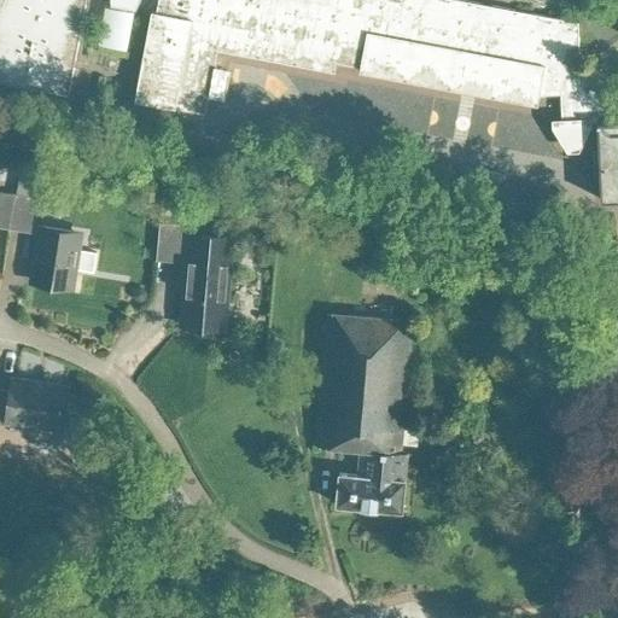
[(0,0),(0,81),(69,94),(85,0),(111,0),(111,4),(135,9),(139,0),(158,0),(157,12),(152,12),(135,100),(204,112),(217,50),(333,71),(337,60),(361,66),(360,71),(537,105),(538,94),(565,93),(566,122),(584,122),(592,121),(595,121),(602,121),(617,120),(617,100),(602,100),(600,69),(581,70),(578,39),(579,23),(461,0),(0,0)]
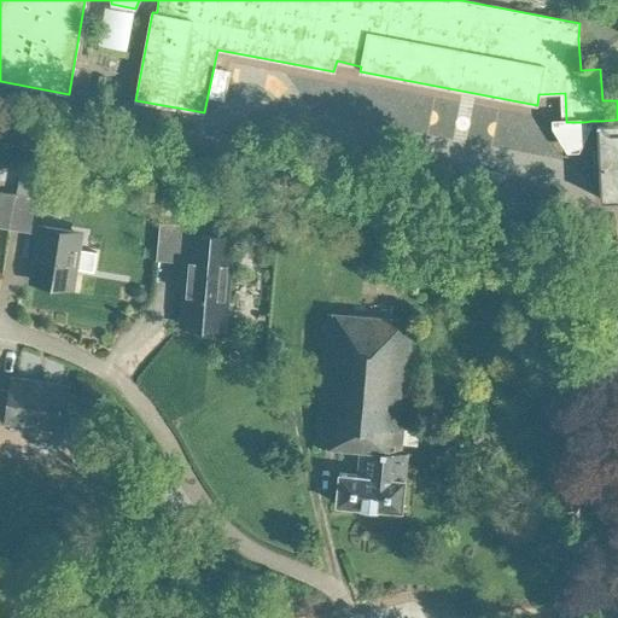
[(617,118),(617,120),(602,121),(606,199),(617,198),(617,118)]
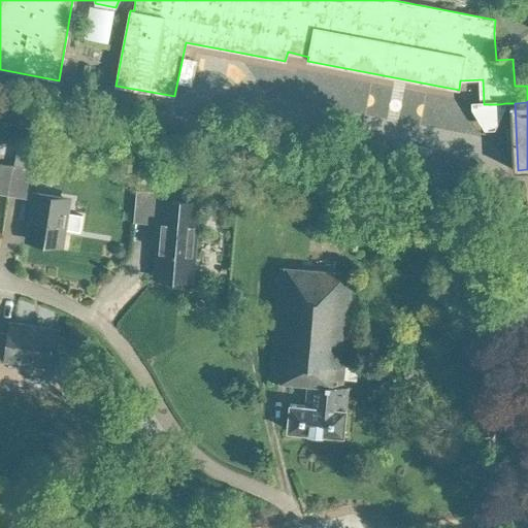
[(424,168),(427,147),(394,140),(393,147),(389,146),(387,155),(391,155),(390,162),(424,168)]
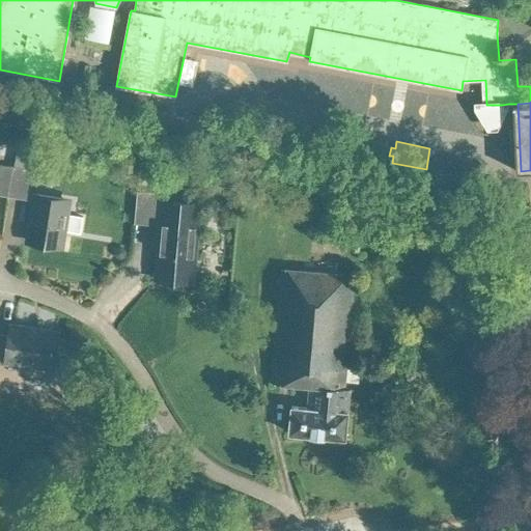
[(0,194),(7,195),(11,166),(0,163),(0,194)]
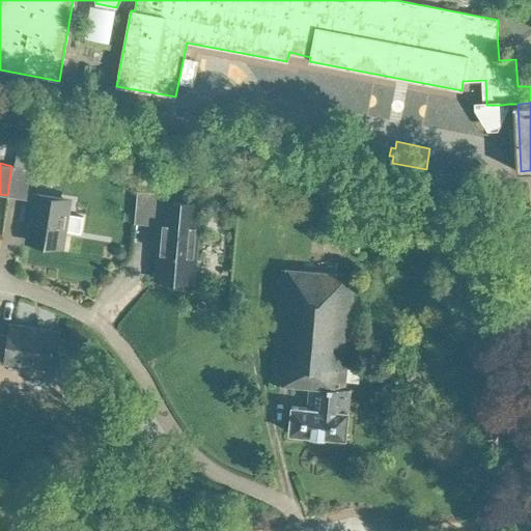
[(11,166),(7,195),(21,198),(26,168),(11,166)]
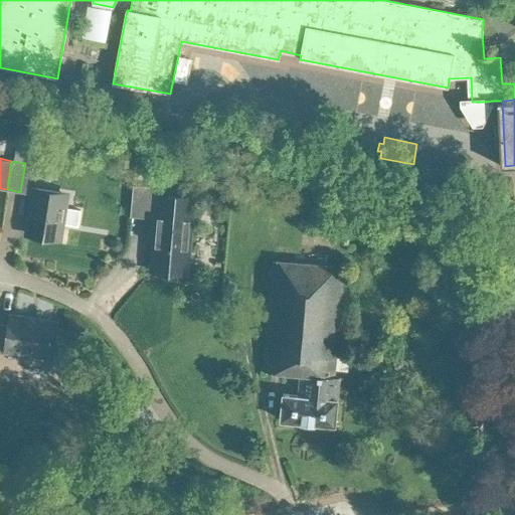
[(189,274),(196,194),(158,191),(159,186),(147,185),(133,184),(130,213),(130,216),(153,218),(149,271),(189,274)]
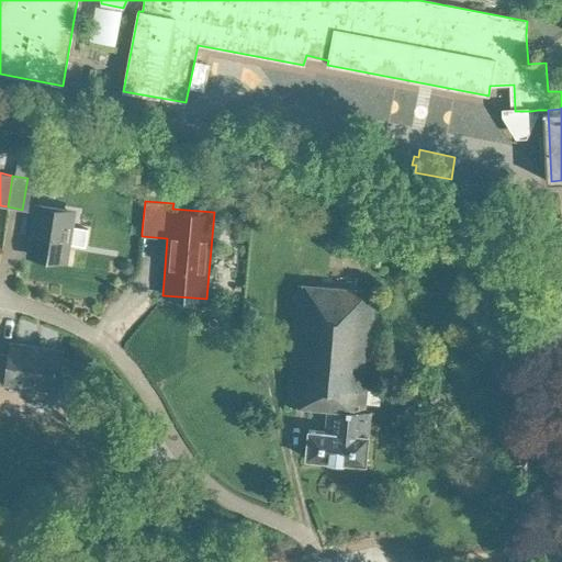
[(86,247),(88,228),(74,226),(77,209),(34,202),(25,256),(68,263),(70,245),(86,247)]
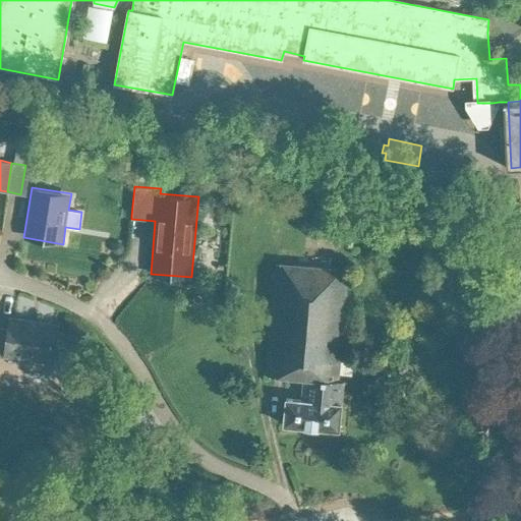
[(339,429),(343,381),(337,380),(347,269),(277,263),(267,374),(303,378),(301,399),(286,398),(284,423),(339,429)]
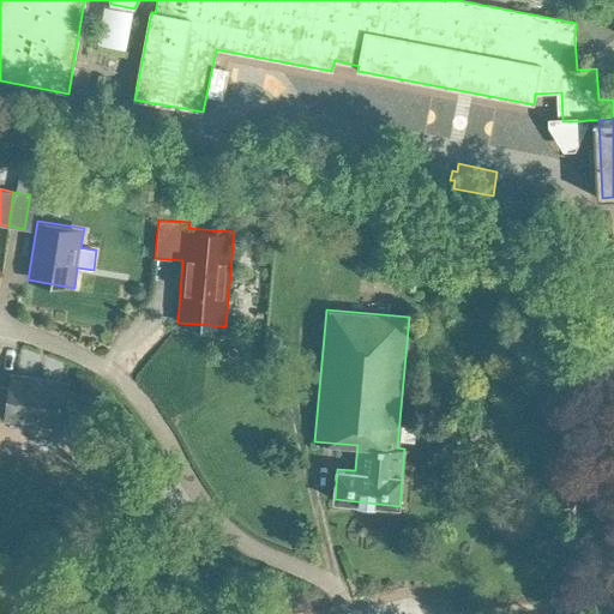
[(62,427),(70,380),(11,372),(8,386),(0,384),(0,420),(8,421),(10,419),(62,427)]
